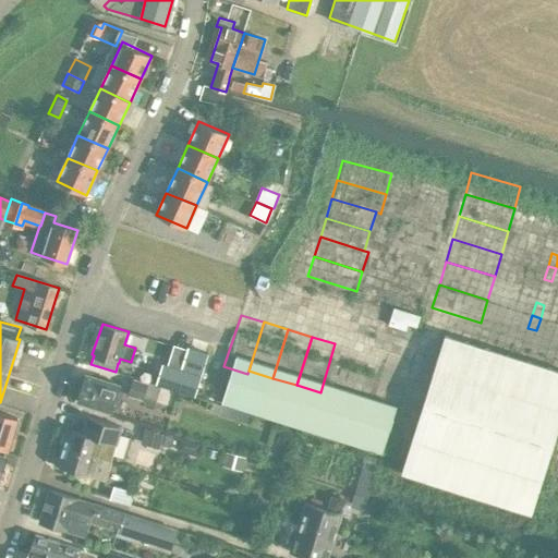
[(335,343),(320,392),(344,399),(359,351),(335,343)]
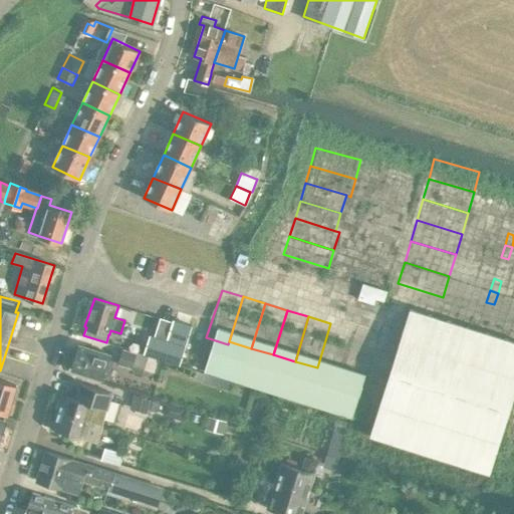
[(149,334),(143,353),(180,364),(192,325),(173,319),(166,339),(149,334)]
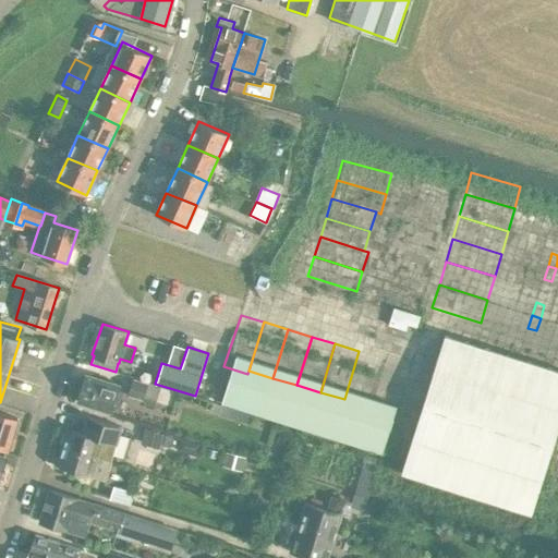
[(359,351),(344,399),(367,407),(381,358),(359,351)]
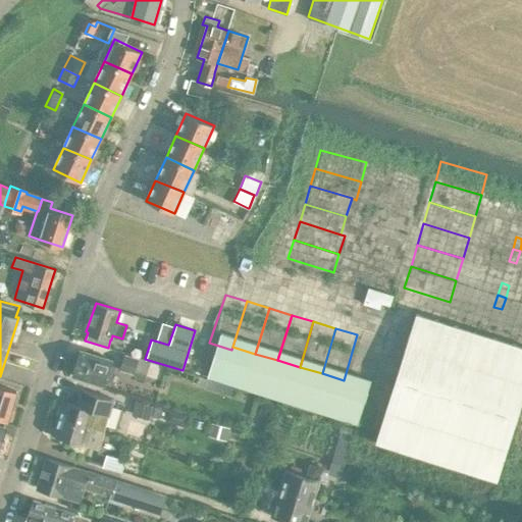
[(357,334),(344,380),(366,386),(379,342),(357,334)]
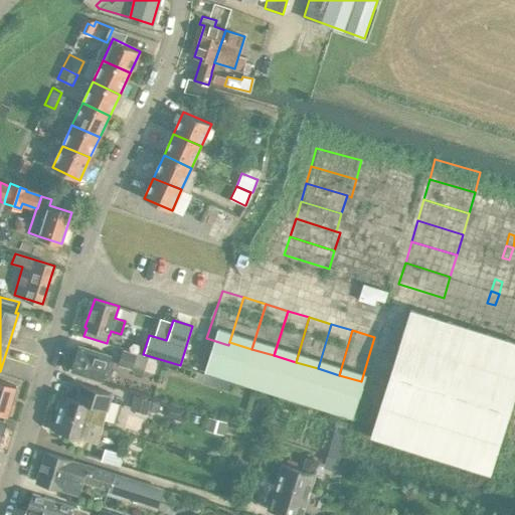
[(435,343),(427,366),(472,379),(479,356),(435,343)]
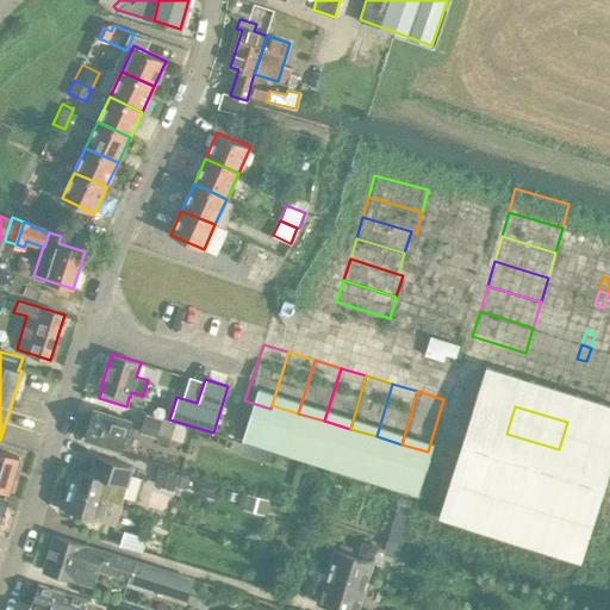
[(94,409),(83,437),(120,449),(122,449),(123,446),(131,421),(94,409)]
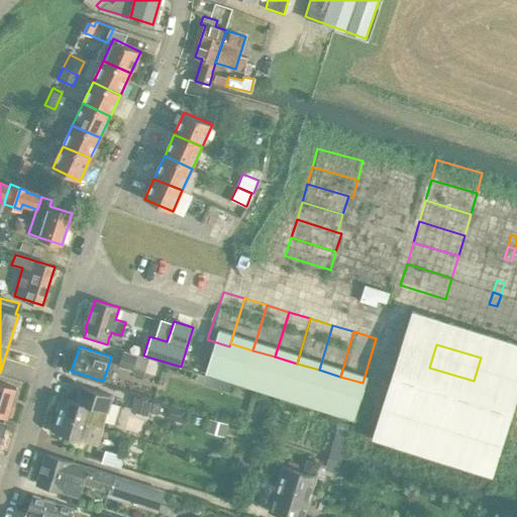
[(396,347),(393,354),(405,358),(408,350),(396,347)]
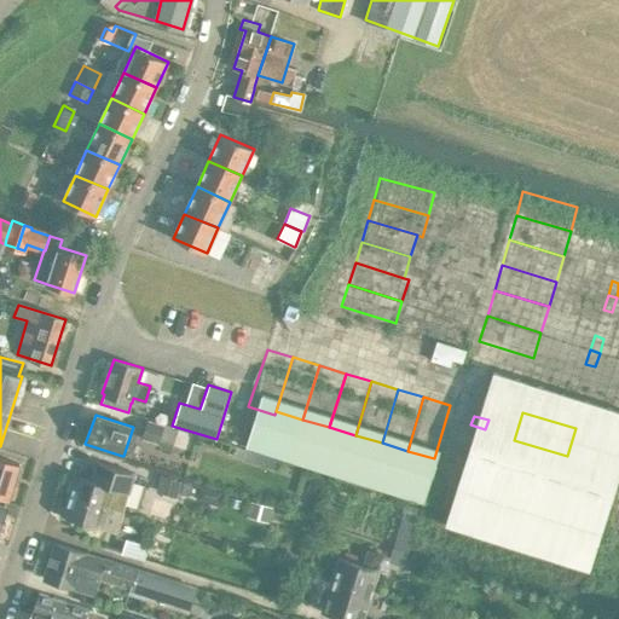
[(148,418),(142,438),(160,443),(165,424),(148,418)]
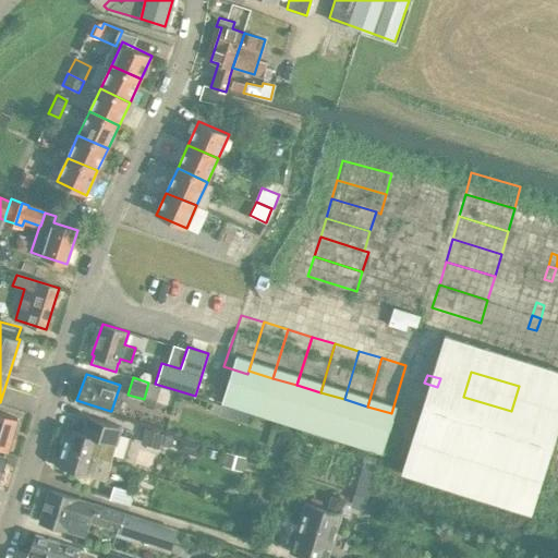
[(433,386),(424,384),(421,396),(428,399),(433,386)]
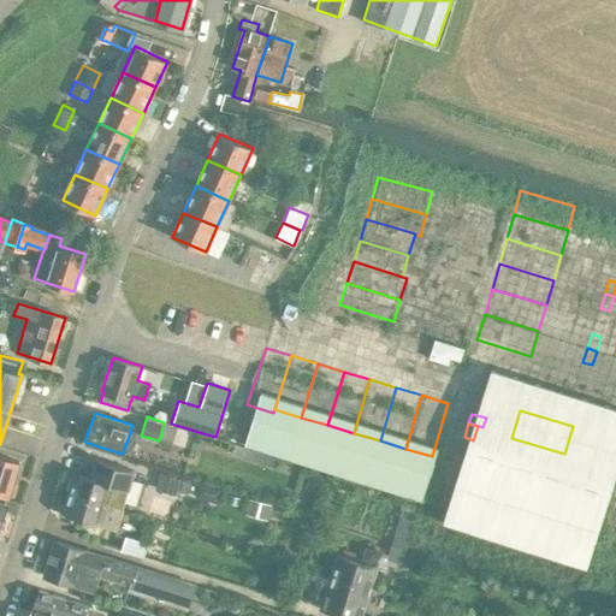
[(511,438),(503,466),(556,481),(564,454),(511,438)]
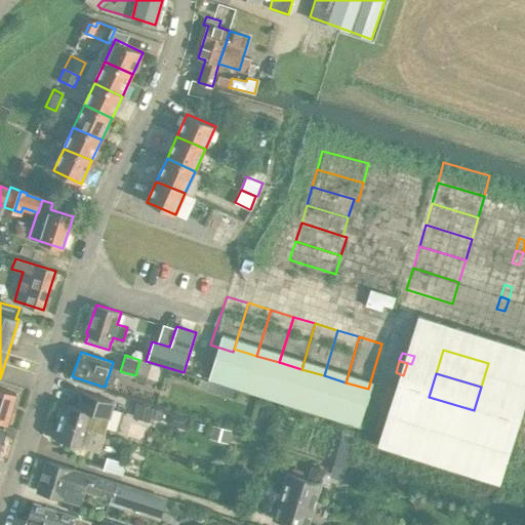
[(0,421),(7,423),(16,394),(0,388),(0,421)]
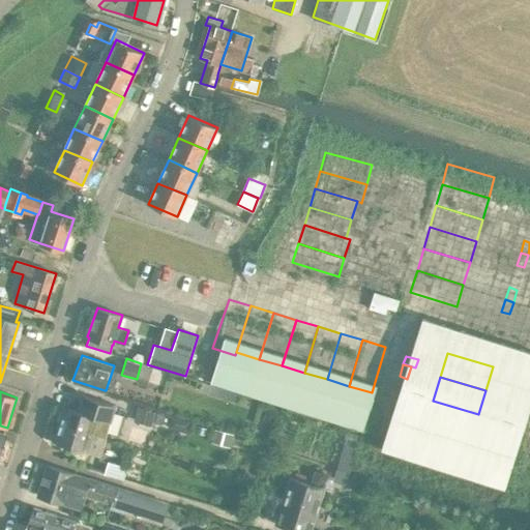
[(65,407),(60,424),(106,439),(116,406),(83,395),(78,411),(65,407)]
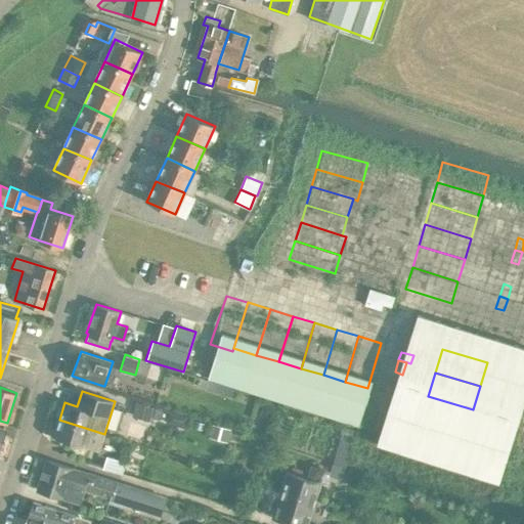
[(385,408),(391,410),(395,398),(388,396),(385,408)]
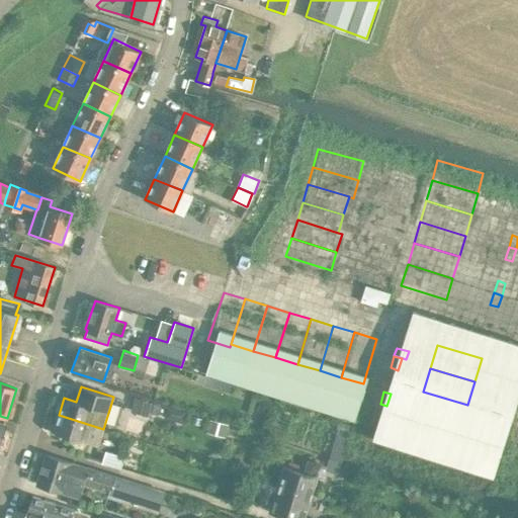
[(423,392),(416,416),(460,429),(467,405),(423,392)]
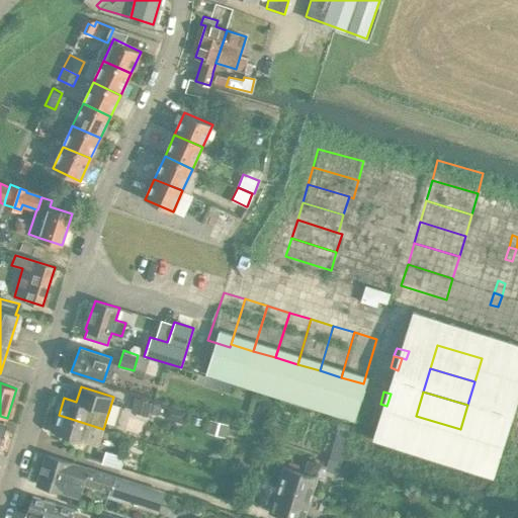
[(134,397),(130,410),(148,416),(152,402),(134,397)]
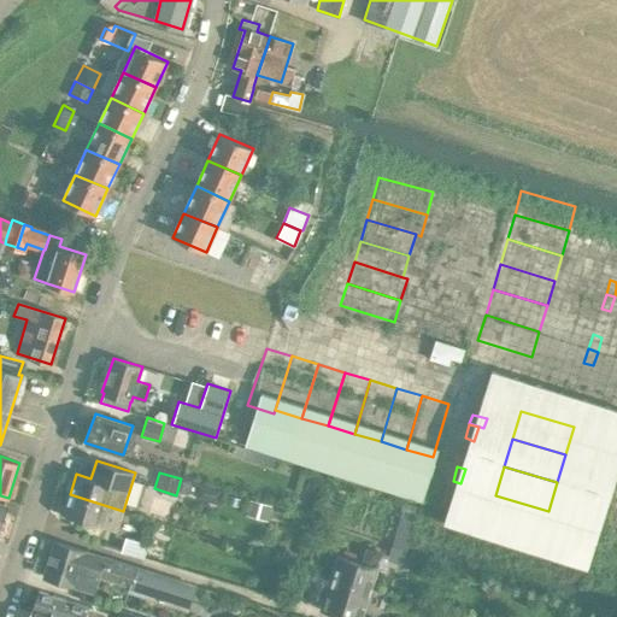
[(456,498),(460,483),(453,481),(448,495),(456,498)]
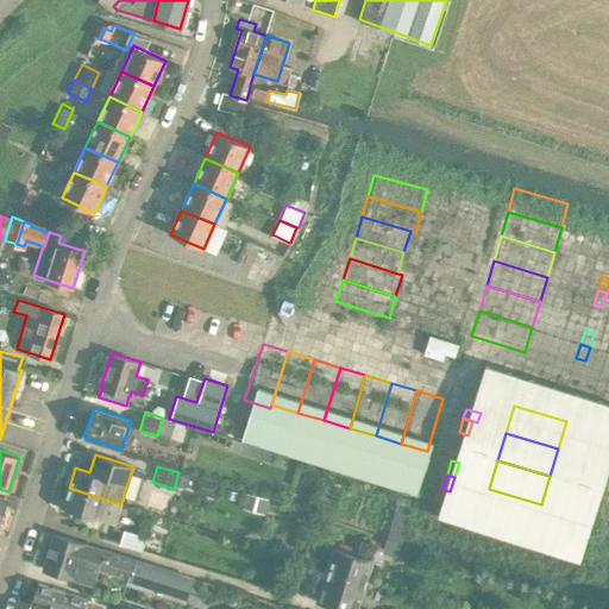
[(406,481),(391,476),(389,484),(403,489),(406,481)]
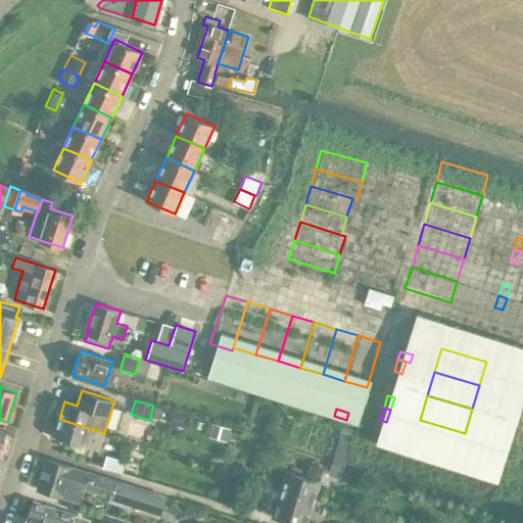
[(59,419),(54,436),(100,450),(102,442),(101,442),(104,433),(59,419)]
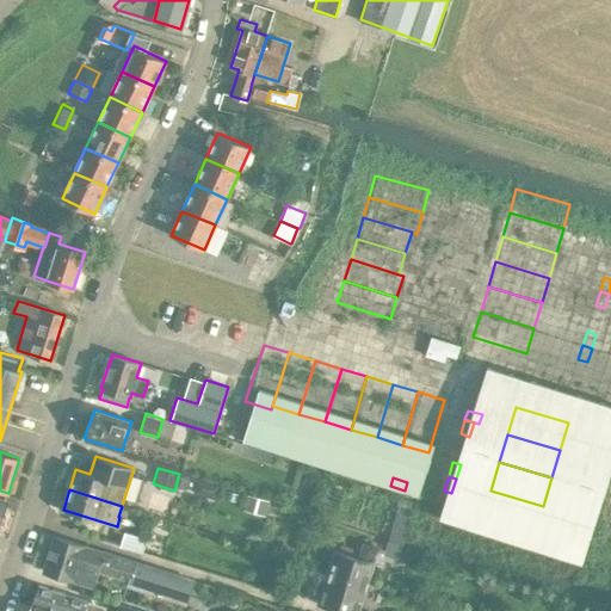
[(491,491),(481,518),(535,534),(543,506),(491,491)]
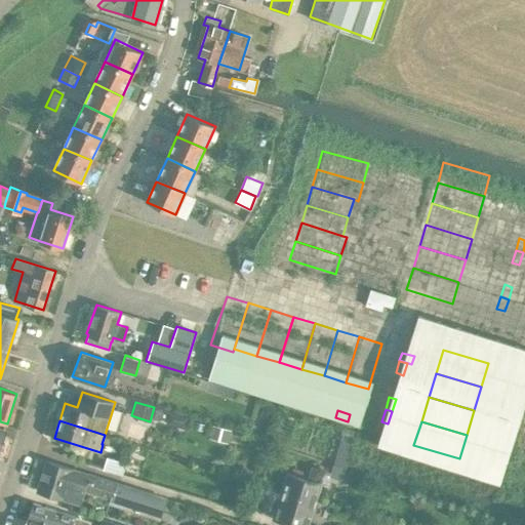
[(104,470),(122,476),(125,463),(108,458),(104,470)]
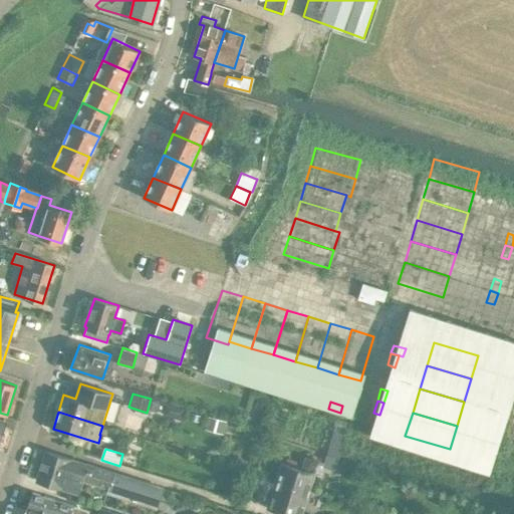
[(108,488),(106,493),(157,508),(163,488),(86,465),(70,459),(45,451),(36,480),(61,488),(78,493),(82,480),(108,488)]
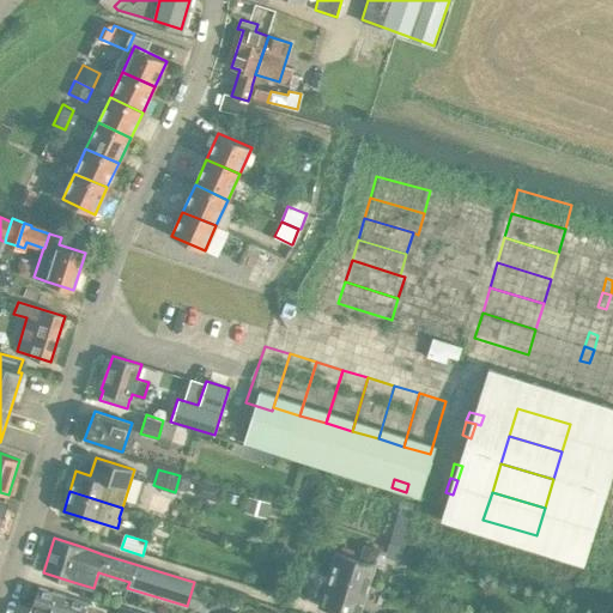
[(337,552),(331,571),(369,583),(375,563),(372,563),(377,548),(365,545),(360,559),(337,552)]
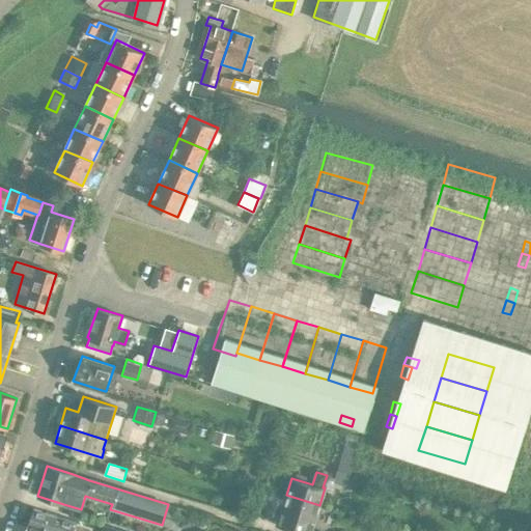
[(523,473),(514,500),(530,504),(530,475),(529,475),(524,474),(523,473)]
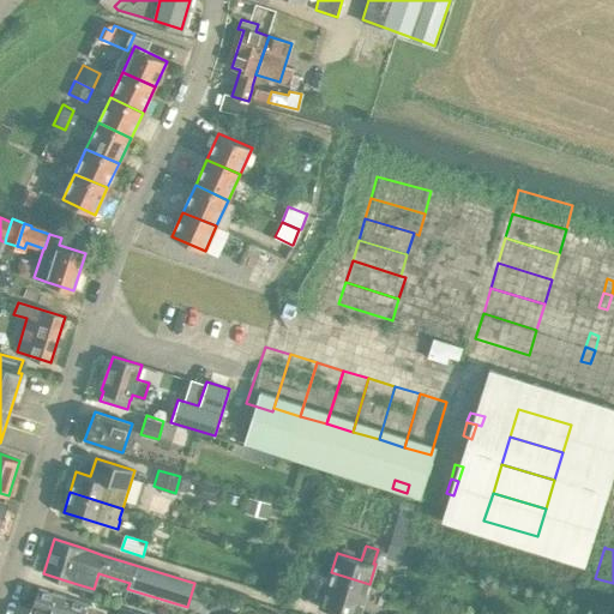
[(363,605),(369,584),(331,572),(320,607),(343,613),(357,613),(361,605),(363,605)]
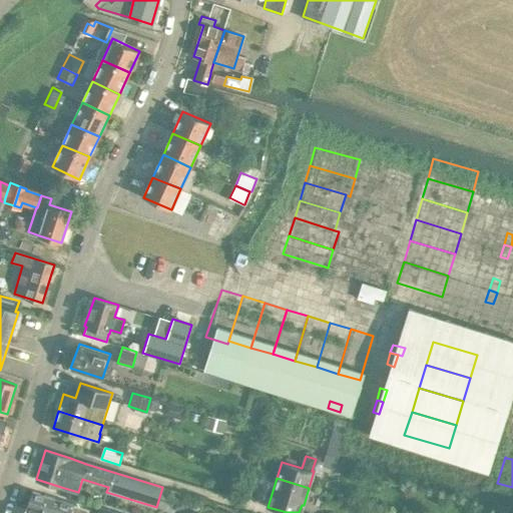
[(32,491),(28,506),(52,512),(70,512),(73,504),(32,491)]
